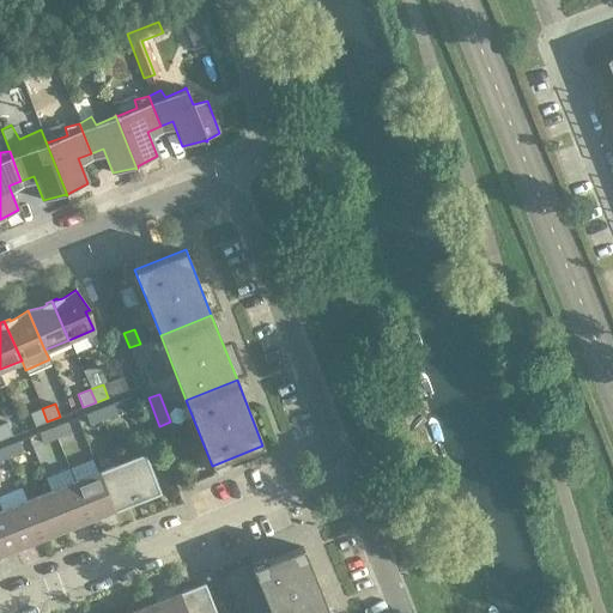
[(117,413),(113,404),(99,408),(103,419),(117,413)]
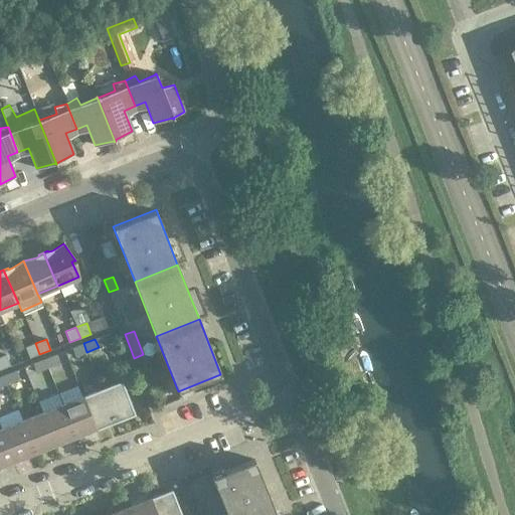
[(39,354),(35,343),(25,347),(29,358),(39,354)]
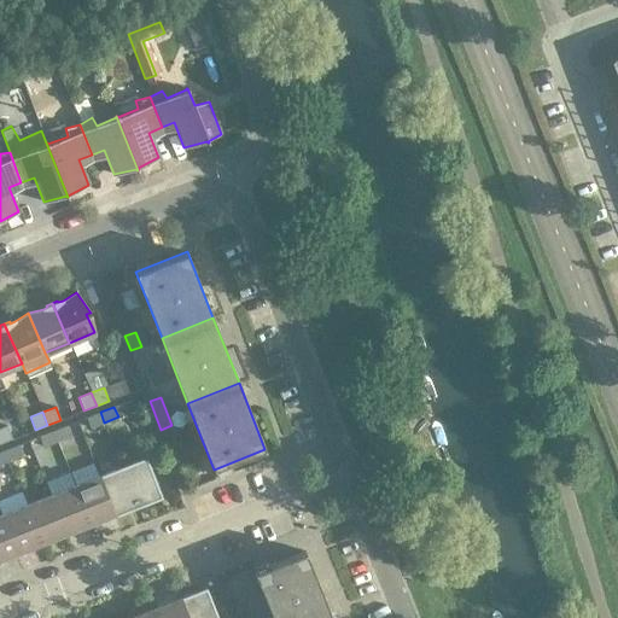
[(104,423),(100,412),(86,418),(91,427),(104,423)]
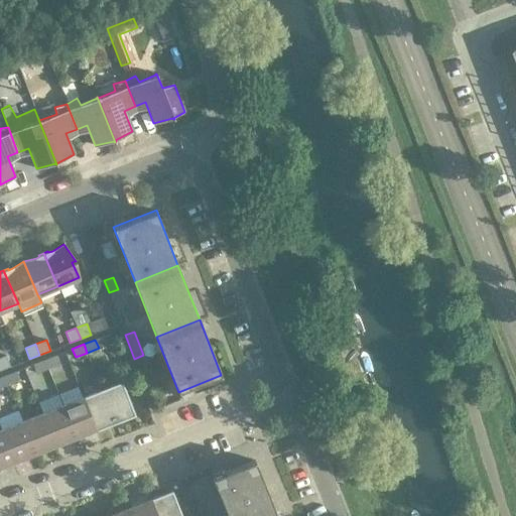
[(59,364),(55,355),(44,360),(47,368),(59,364)]
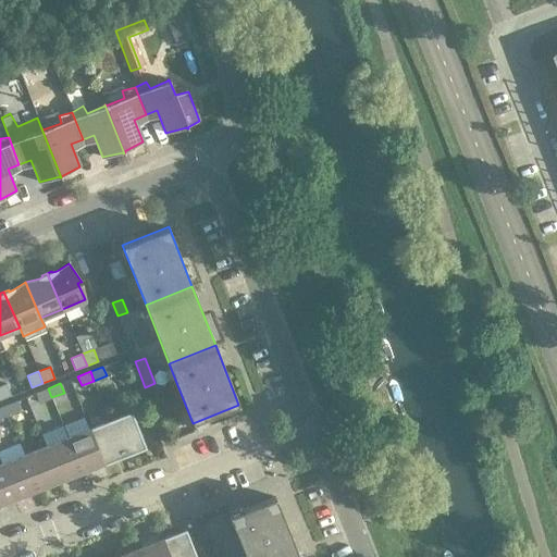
[(5,384),(0,385),(0,399),(11,395),(5,384)]
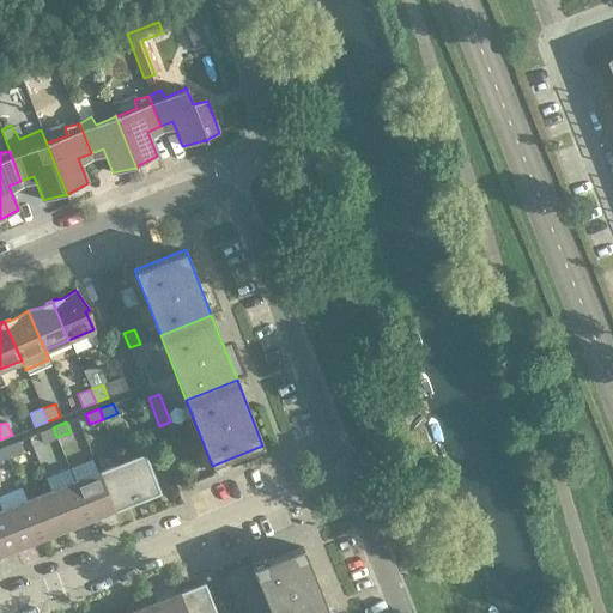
[(56,437),(53,428),(38,432),(42,443),(56,437)]
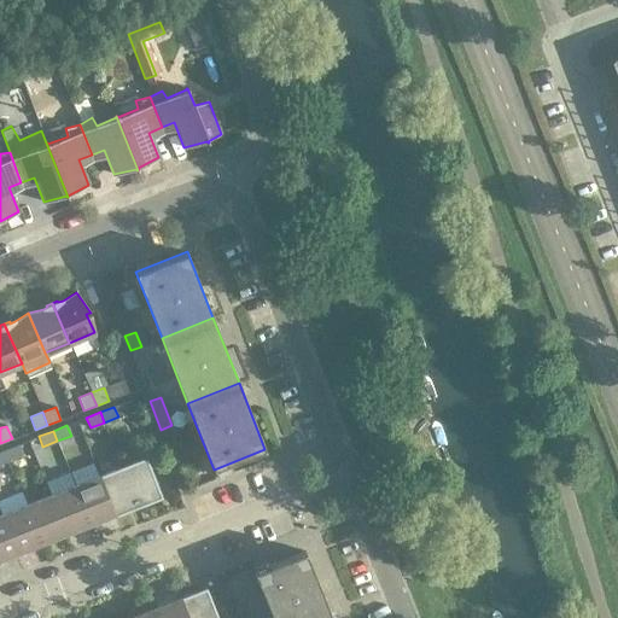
[(22,455),(18,444),(4,450),(9,460),(22,455)]
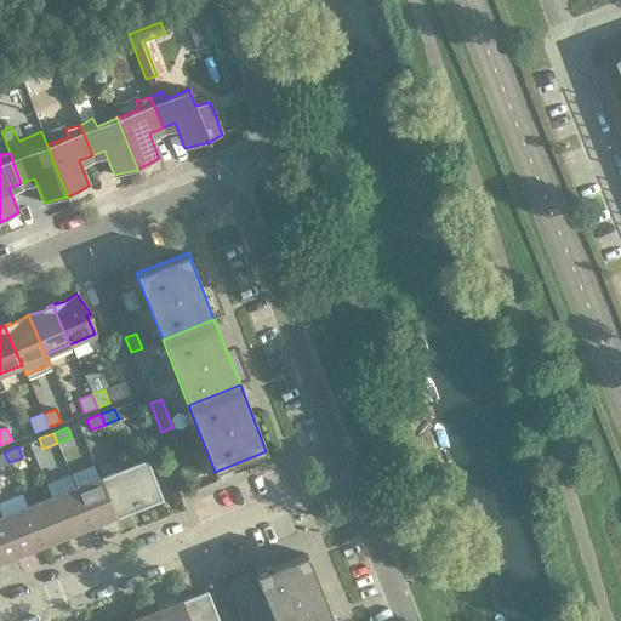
[(146,460),(123,468),(137,508),(161,499),(146,460)]
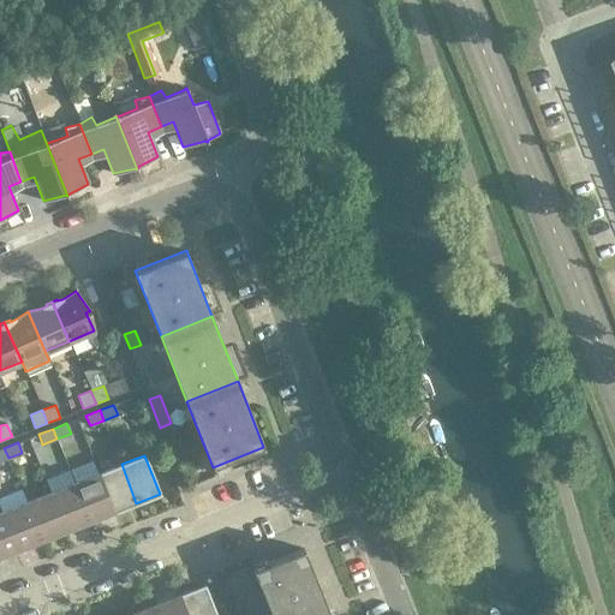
[(136,503),(121,464),(99,473),(113,512),(136,503)]
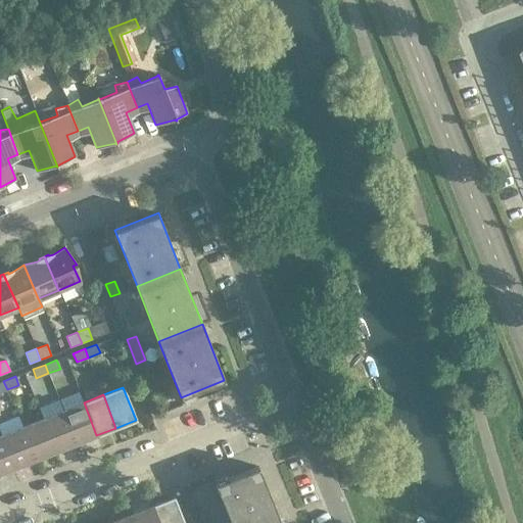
[(96,435),(84,402),(62,411),(76,443),(96,435)]
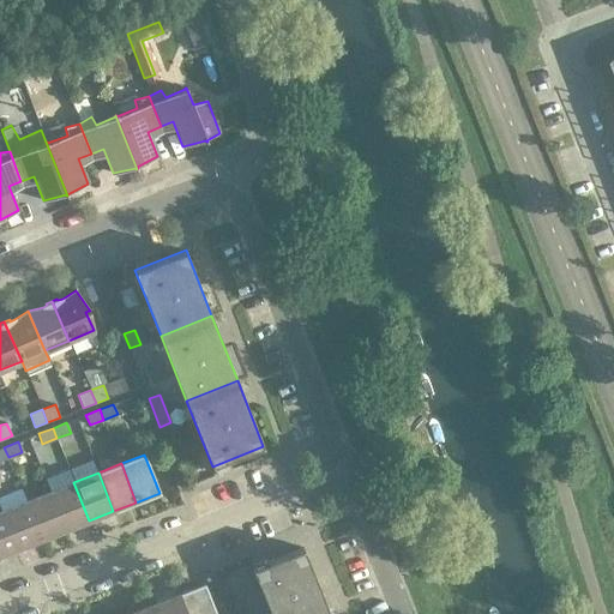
[(89,521),(73,482),(49,492),(65,530),(89,521)]
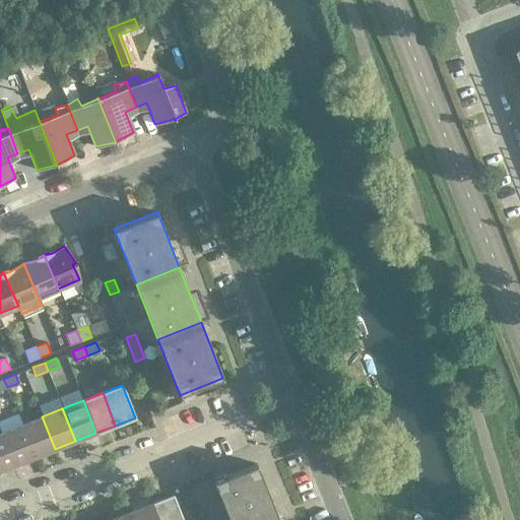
[(55,449),(42,416),(21,425),(35,457),(55,449)]
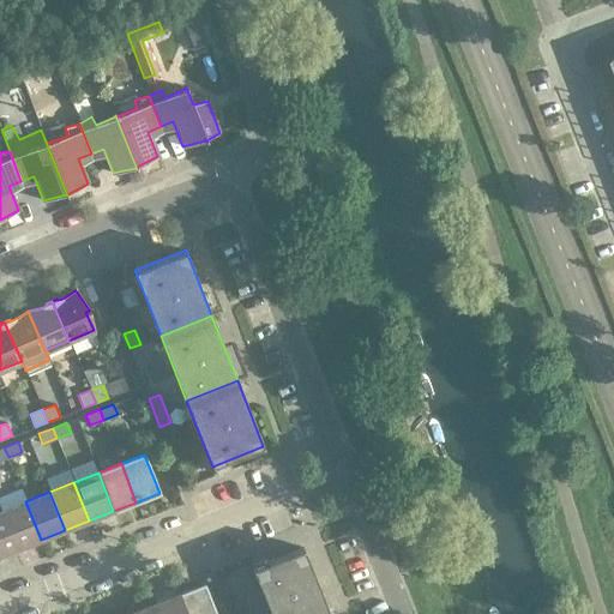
[(41,540),(25,501),(1,511),(17,549),(41,540)]
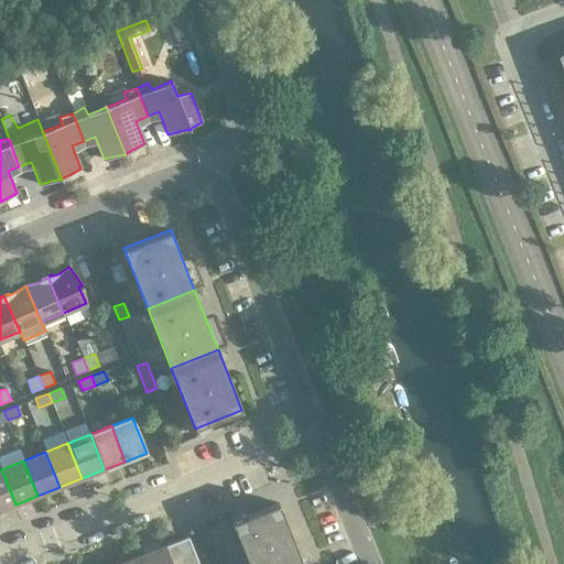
[(0,510),(15,505),(1,469),(0,469),(0,510)]
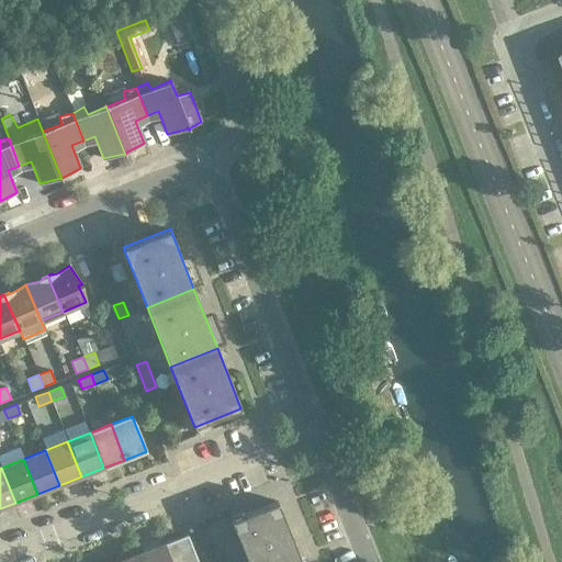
[(231,519),(247,561),(298,561),(301,561),(278,501),(231,519)]
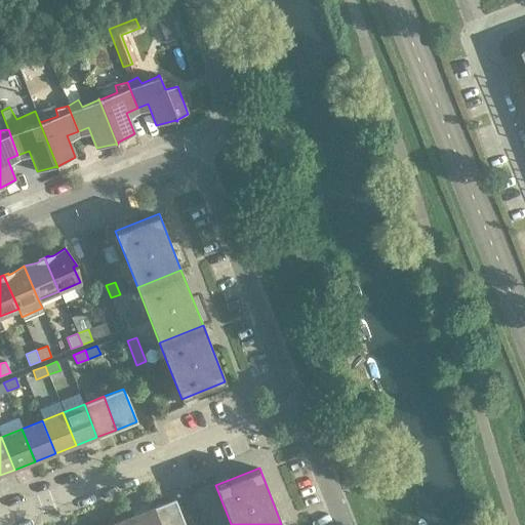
[(184,524),(174,499),(153,508),(159,524),(184,524)]
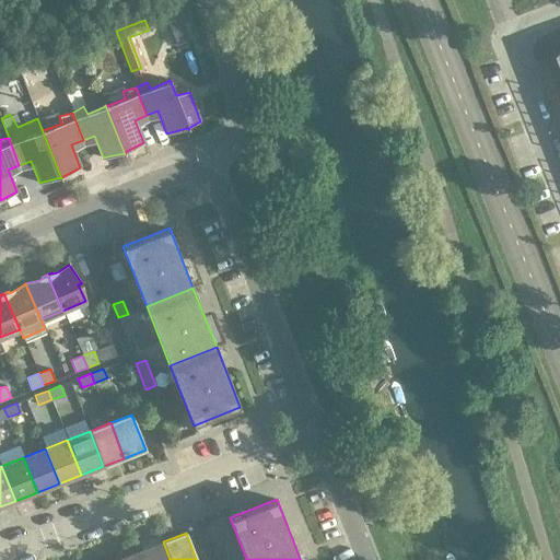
[(170,559),(163,541),(140,550),(144,559),(170,559)]
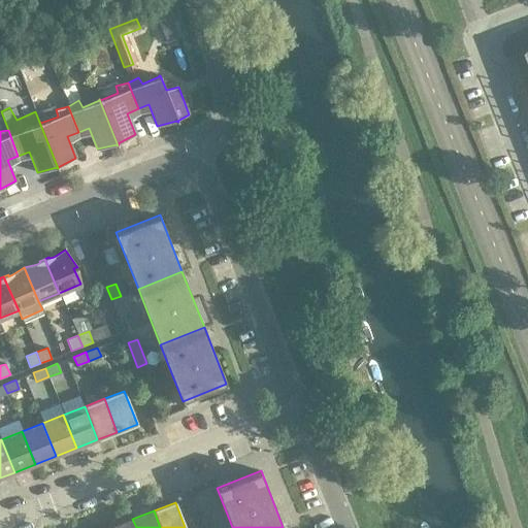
[(136,527),(132,519),(111,527),(136,527)]
